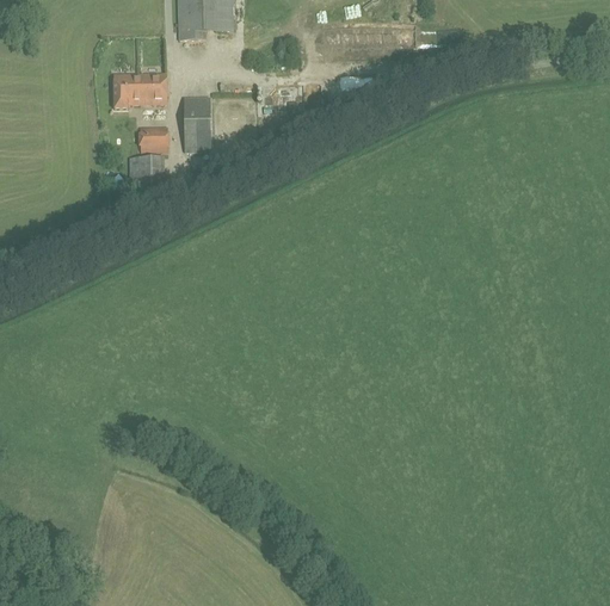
[(177,0),(179,38),(204,38),(204,30),(232,29),(230,0),(177,0)]
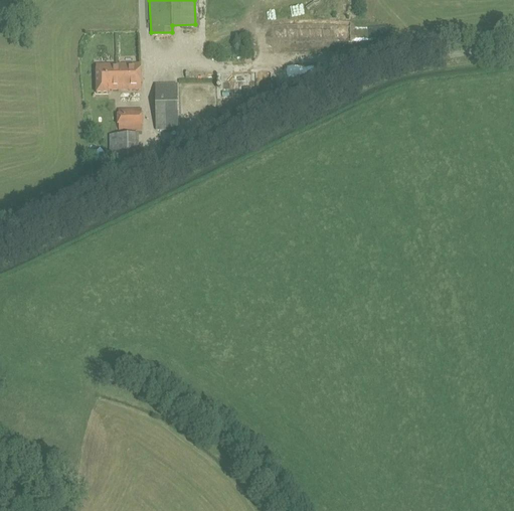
[(96,73),(140,72),(140,60),(96,61),(96,73)]
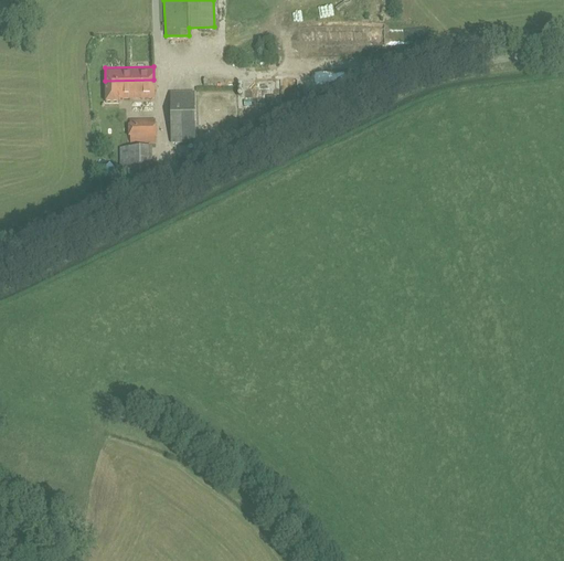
[(153,80),(105,81),(105,98),(117,98),(117,95),(155,94),(153,80)]
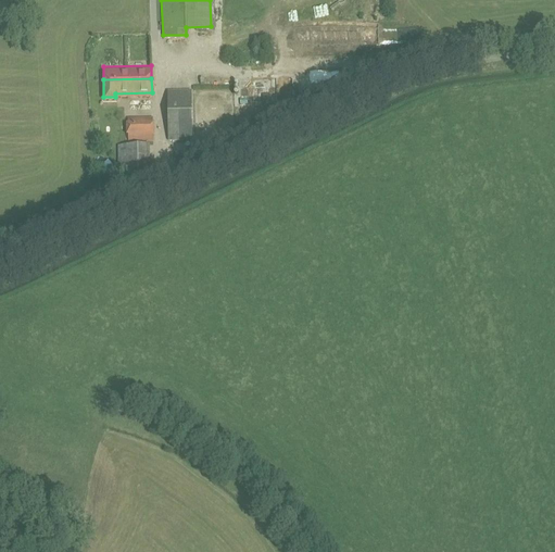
[(190,87),(166,87),(167,136),(190,136),(190,87)]
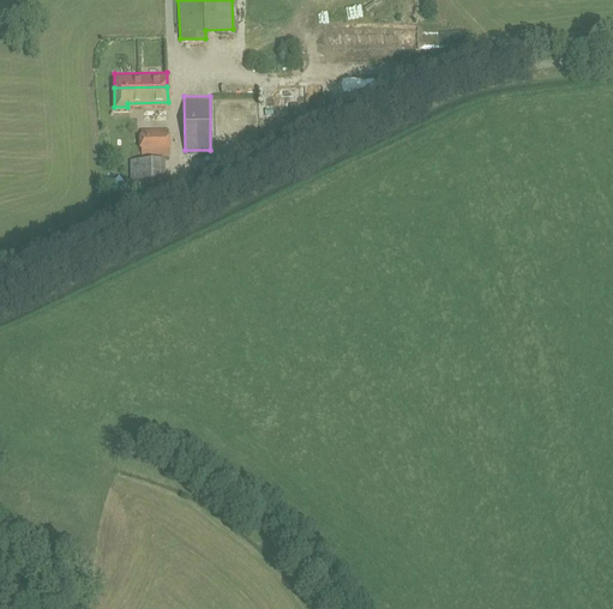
[(140,151),(168,150),(168,126),(140,126),(140,151)]
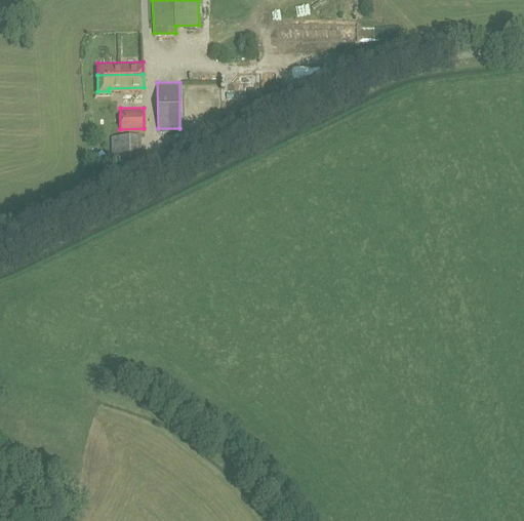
[(111,133),(112,165),(149,164),(149,150),(140,150),(140,133),(111,133)]
